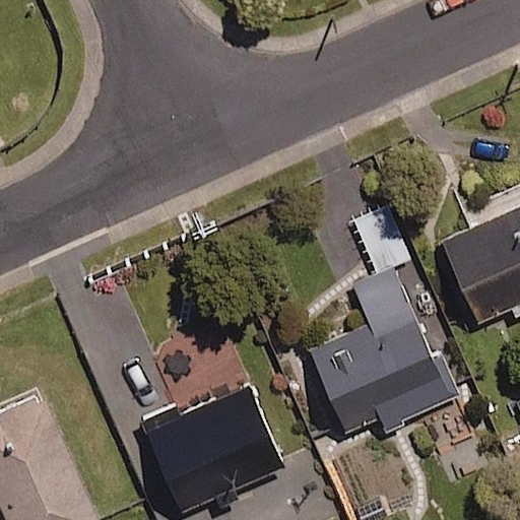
[(410,257),(389,204),(354,217),(377,271),(410,257)]
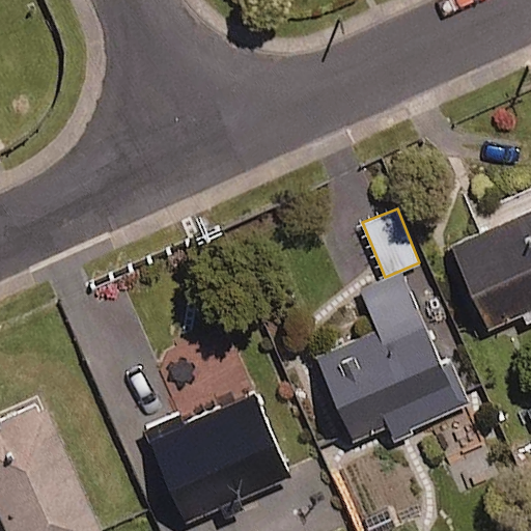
[(488,327),(522,312),(525,322),(530,318),(530,212),(453,245),(488,327)]
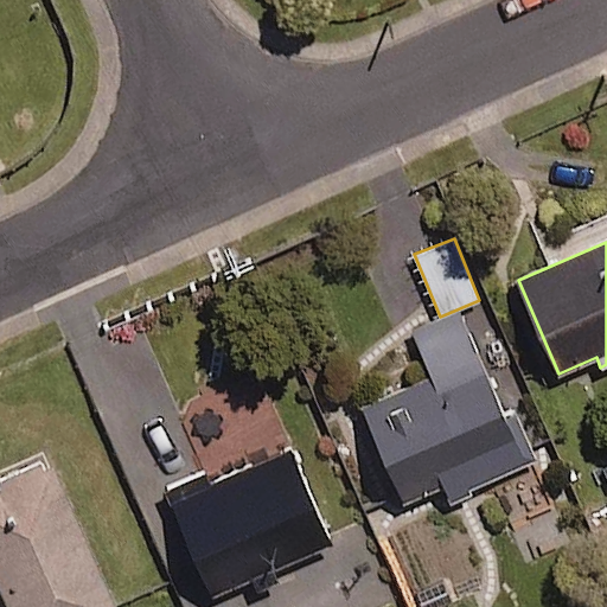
[(505,416),(458,317),(414,337),(432,376),(357,411),(402,504),(441,485),(448,502),(535,460),(512,413),(505,416)]
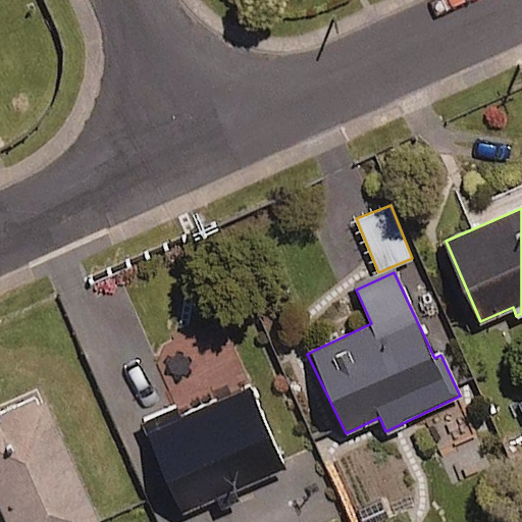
[(181,510),(217,496),(222,509),(242,502),(237,488),(282,470),(250,385),(179,414),(176,406),(145,418),(181,510)]
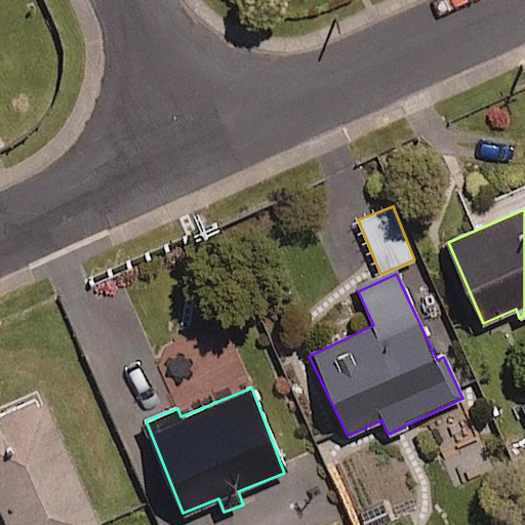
[(96,524),(39,399),(0,416),(0,513),(5,524),(96,524)]
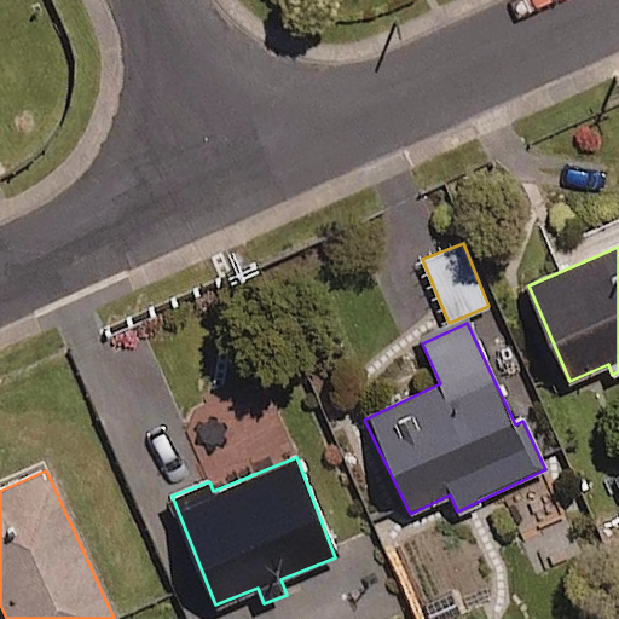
All buildings are outlined.
